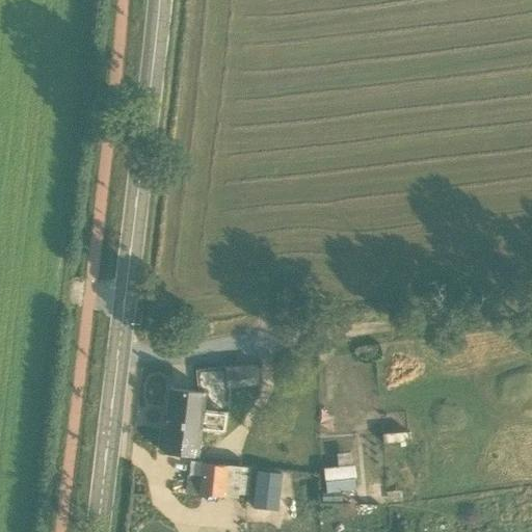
[(193,331),(180,333),(180,340),(194,339),(193,331)]
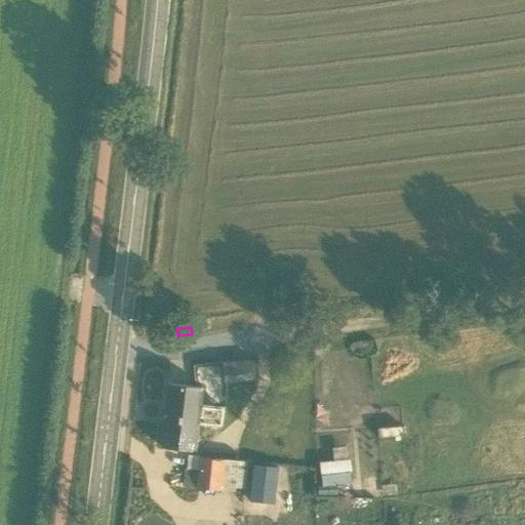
[(252,360),(220,363),(223,381),(253,378),(252,360)]
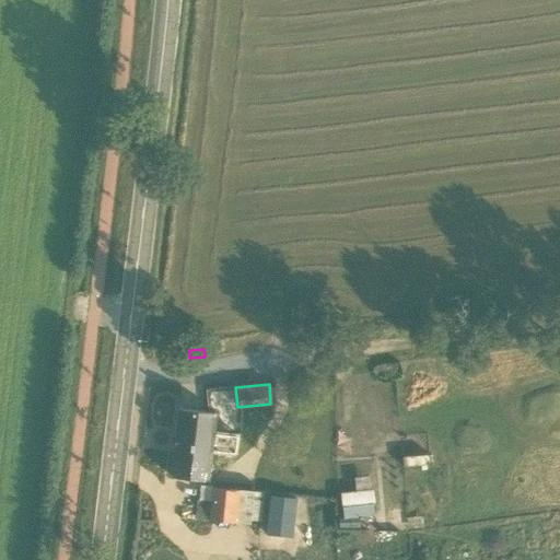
[(216,415),(181,409),(172,477),(206,481),(216,415)]
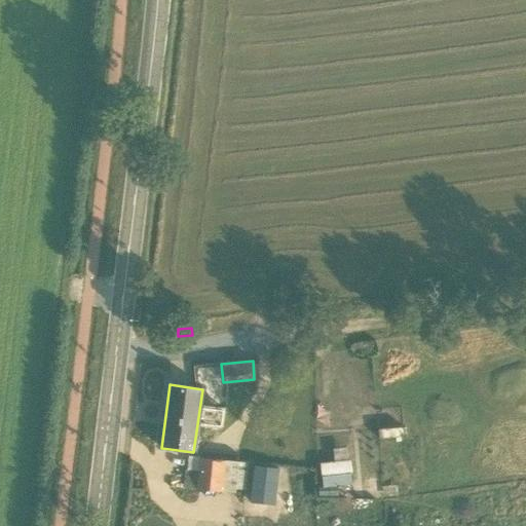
[(349,486),(345,449),(332,450),(333,462),(320,464),(323,487),(316,487),(317,497),(337,495),(336,487),(349,486)]
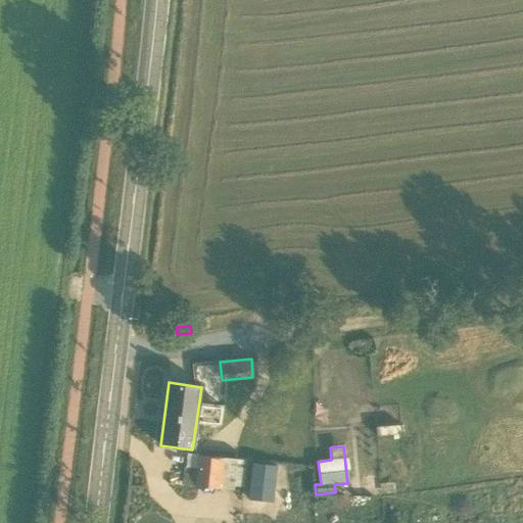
[(231,461),(195,457),(184,456),(181,481),(192,483),(192,486),(227,490),(242,491),(245,463),(231,461)]
